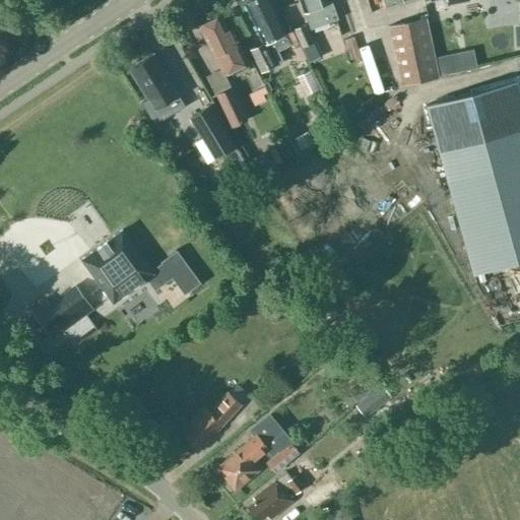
[(284,34),(285,33),(268,0),(251,0),(245,3),(259,35),(260,34),(264,43),(250,50),(261,71),(281,61),(276,51),(290,45),(284,34)]
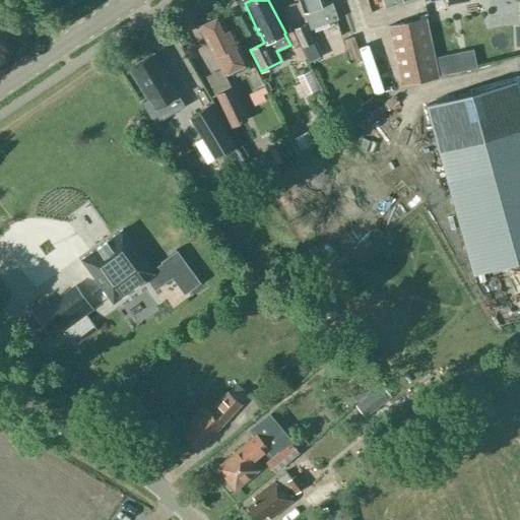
[(330,1),(325,3),(324,0),(299,0),(304,12),(308,23),(311,28),(337,18),(330,1)]
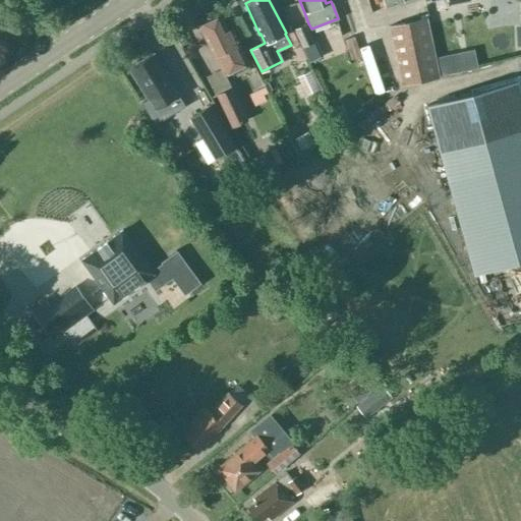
[(340,0),(346,15),(355,12),(350,0),(340,0)]
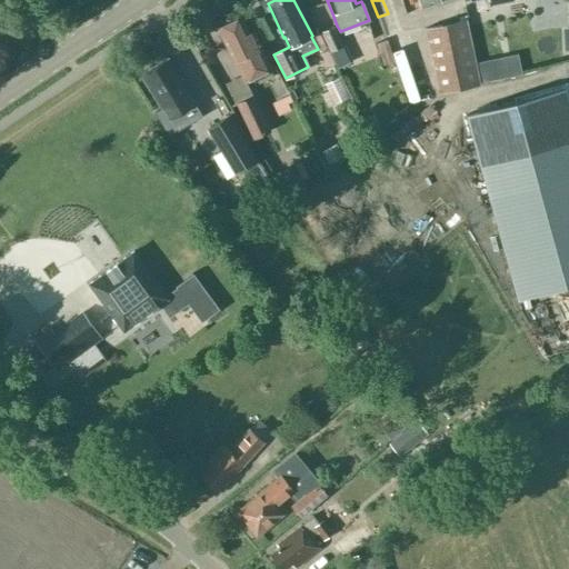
[(253,31),(249,33),(241,17),(217,28),(233,62),(236,62),(245,80),(270,68),(253,31)]
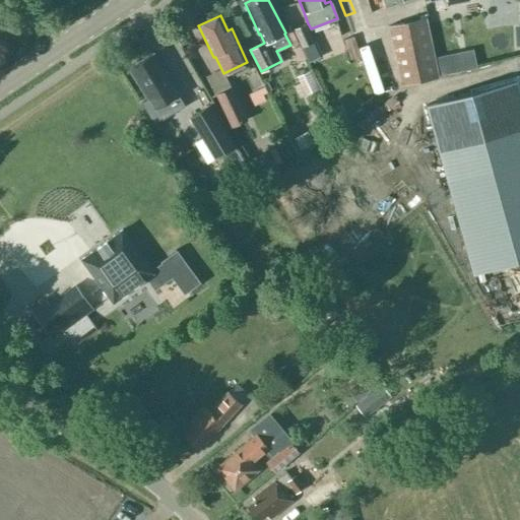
[(387,25),(400,84),(438,76),(425,17),(387,25)]
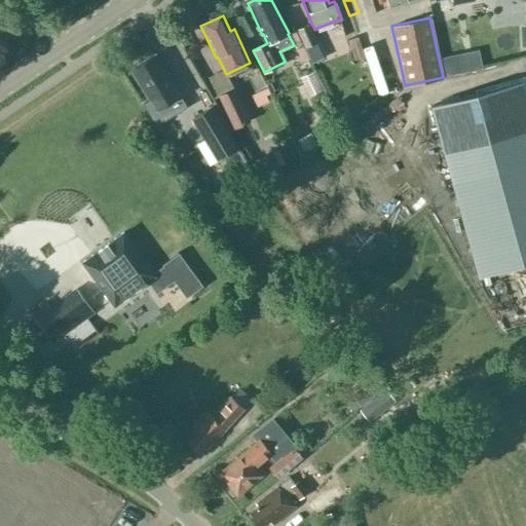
[(295,29),(309,58),(321,51),(307,23),(295,29)]
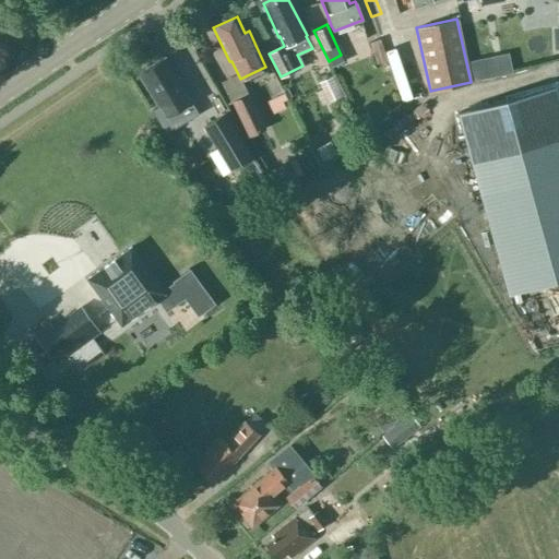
[(381,40),(389,62),(402,59),(394,36),(393,32),(380,35),(381,40)]
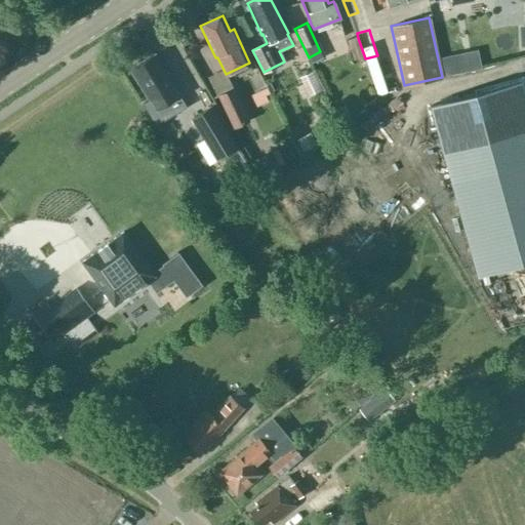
[(346,39),(353,61),(363,57),(356,35),(346,39)]
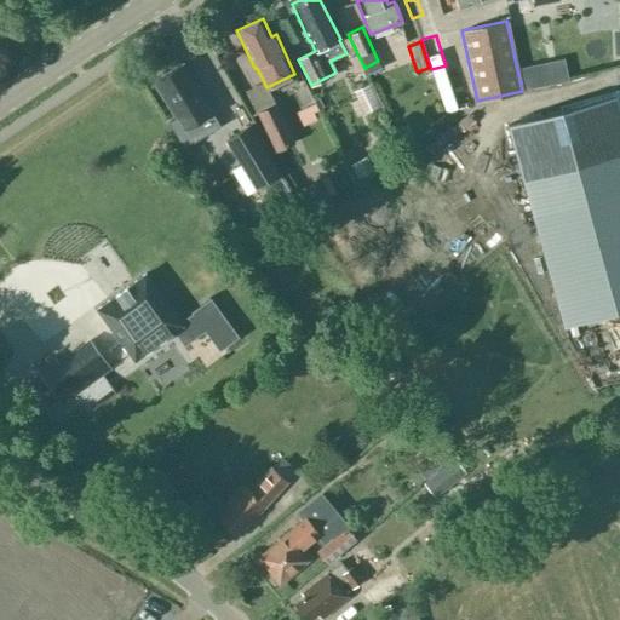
[(562,59),(534,64),(539,90),(561,85),(567,84),(562,59)]
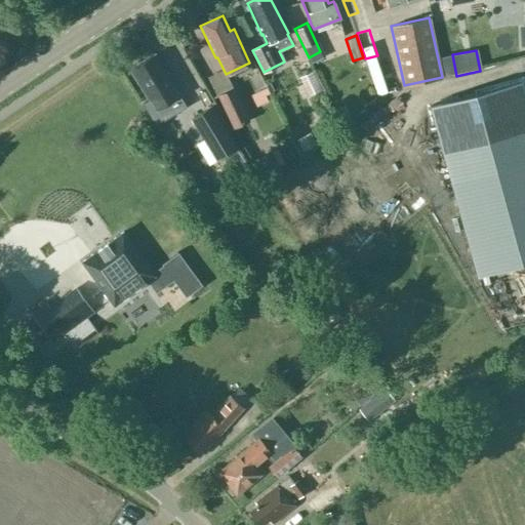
[(154,53),(130,68),(150,99),(155,110),(179,95),(173,85),(154,53)]
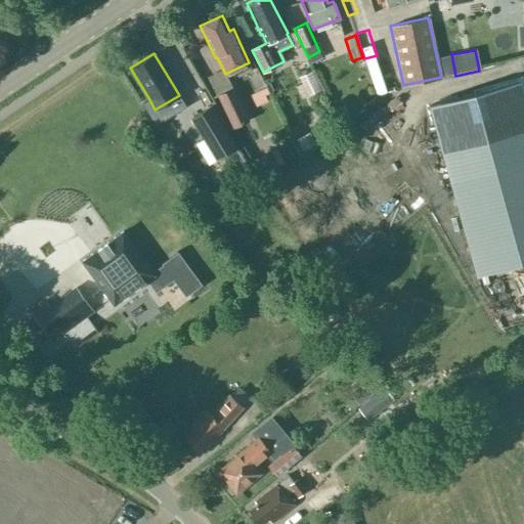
[(298,77),(307,95),(319,89),(310,71),(298,77)]
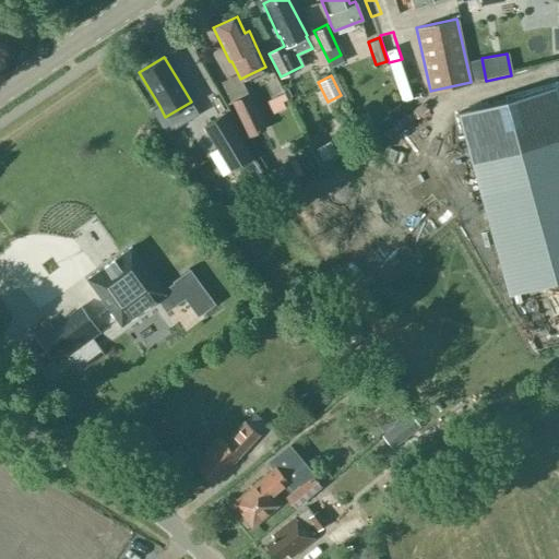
[(558,106),(554,85),(455,111),(506,293),(558,277),(558,106)]
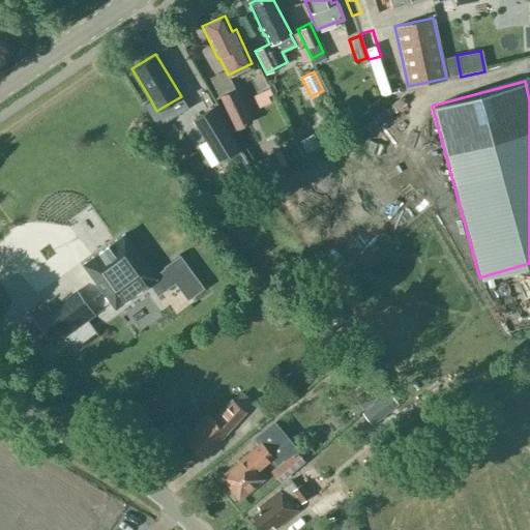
[(221,96),(236,128),(251,121),(235,89),(221,96)]
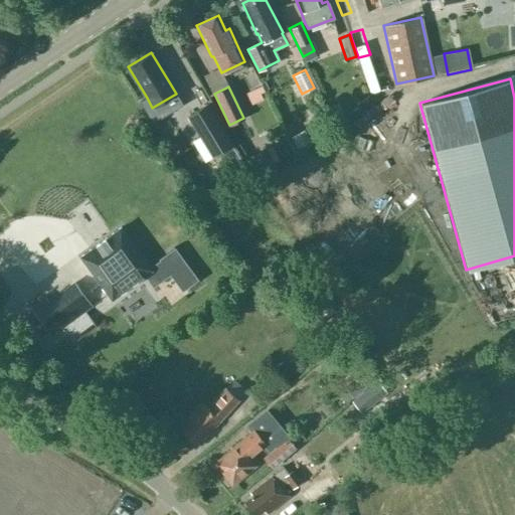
[(231,148),(206,106),(185,119),(210,161),(231,148)]
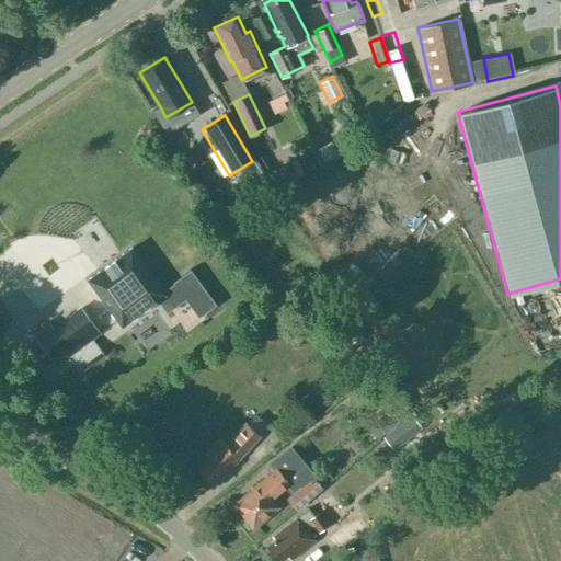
[(333,127),(341,142),(362,133),(354,116),(333,127)]
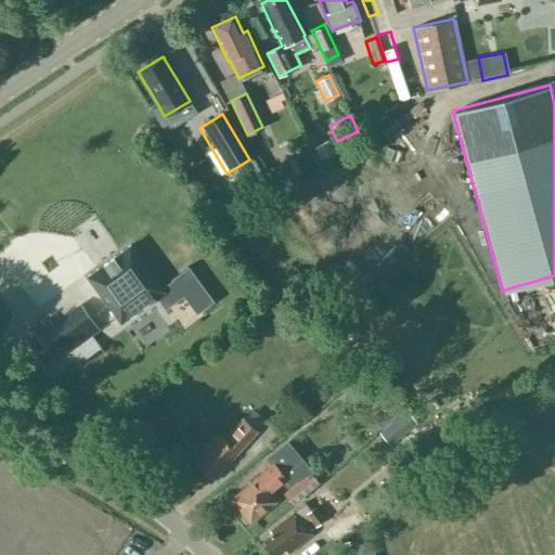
[(312,146),(319,159),(333,153),(326,139),(312,146)]
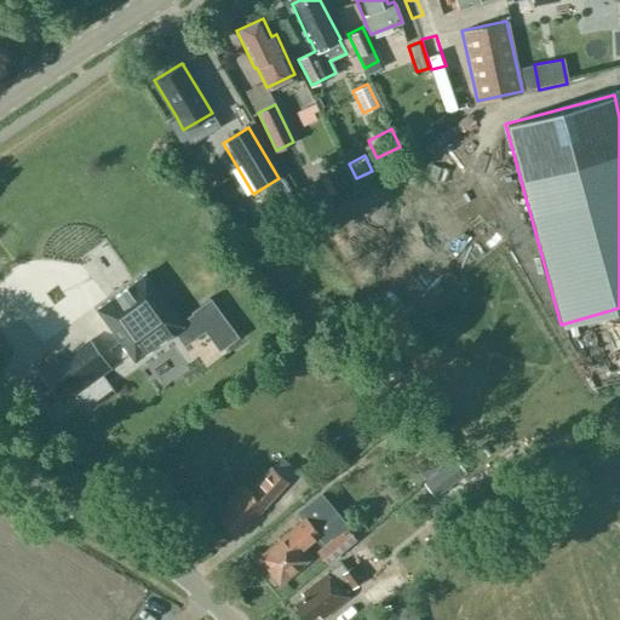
[(320,179),(302,188),(314,210),(331,201),(320,179)]
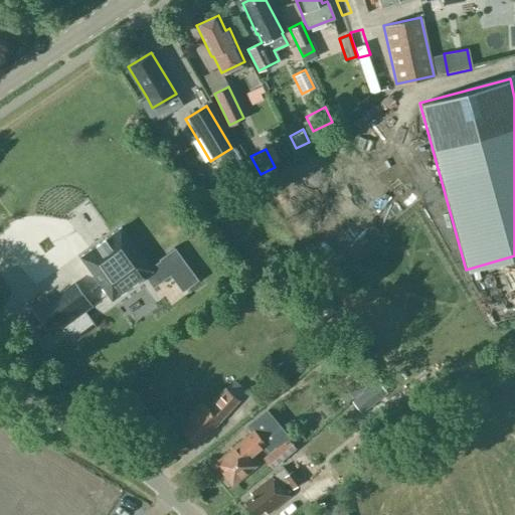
[(150,268),(120,227),(80,255),(112,299),(144,275),(153,287),(170,275),(182,292),(198,280),(174,246),(158,259),(159,261),(150,268)]
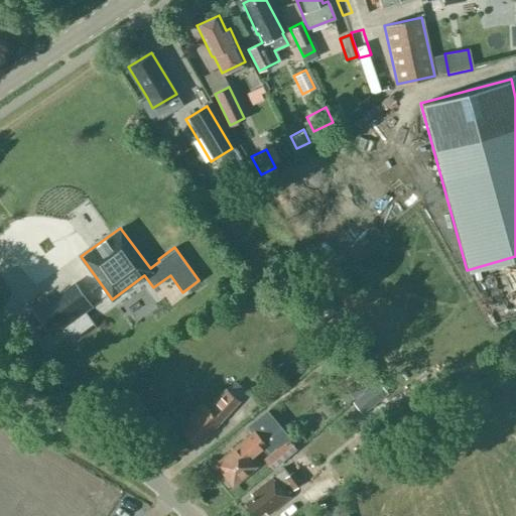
[(48,302),(45,297),(31,308),(51,336),(91,306),(75,283),(48,302)]
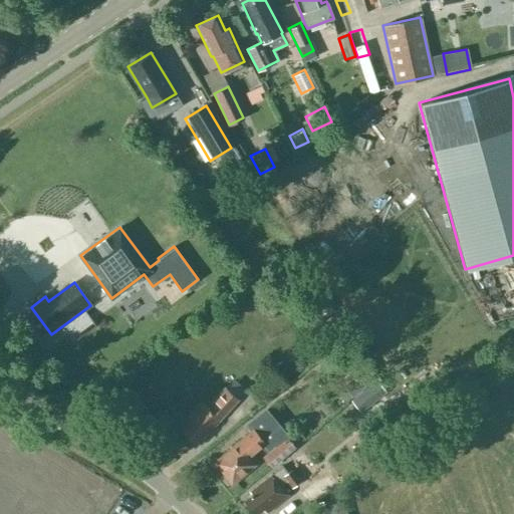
[(361,364),(338,381),(348,396),(372,378),(361,364)]
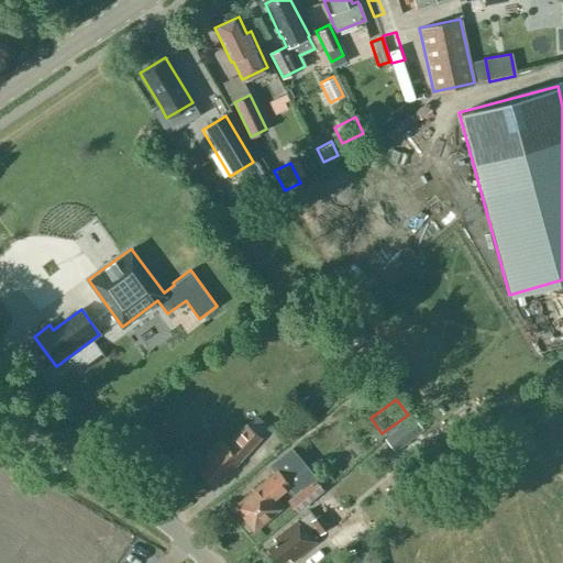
[(227,473),(241,457),(240,457),(256,440),(243,428),(227,445),(221,440),(207,454),(209,456),(197,470),(212,484),(225,471),(227,473)]
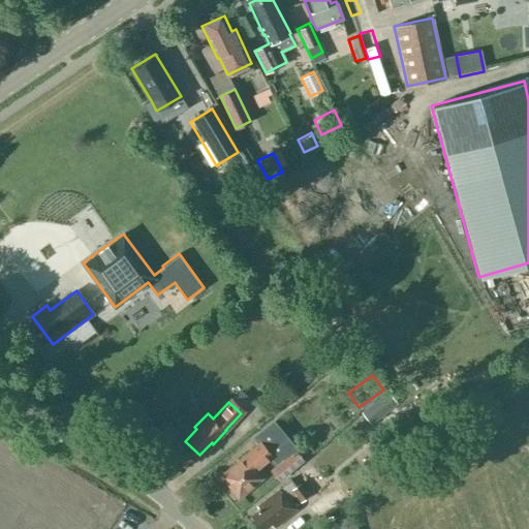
[(255,468),(268,458),(274,465),(269,469),(278,481),(305,460),(298,452),(300,449),(273,418),(251,437),(257,444),(245,456),(244,455),(219,475),(238,498),(262,477),(255,468)]
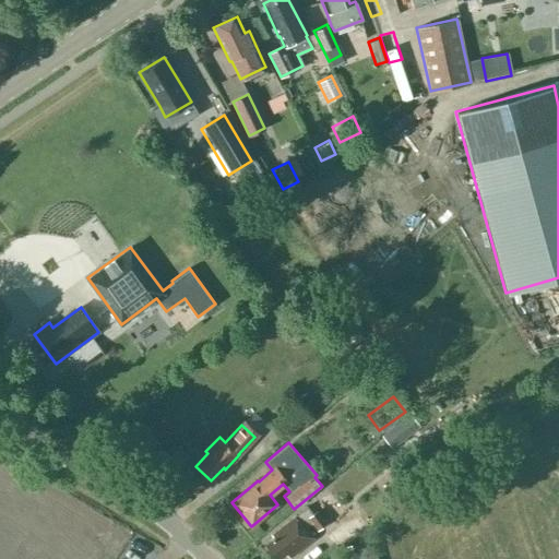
[(274,537),(265,544),(276,558),(278,558),(286,554),(289,558),(304,548),(308,555),(341,530),(317,498),(316,499),(317,500),(272,535),(274,537)]
